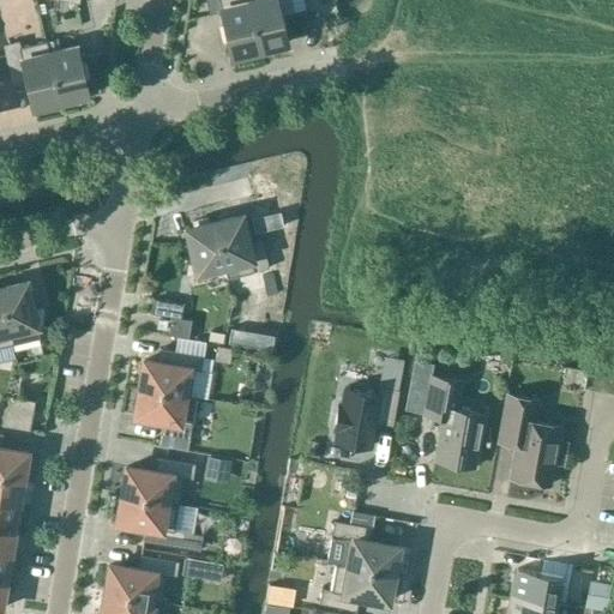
[(232,56),(260,50),(247,0),(217,0),(224,24),(217,25),(222,43),(228,41),(232,56)]
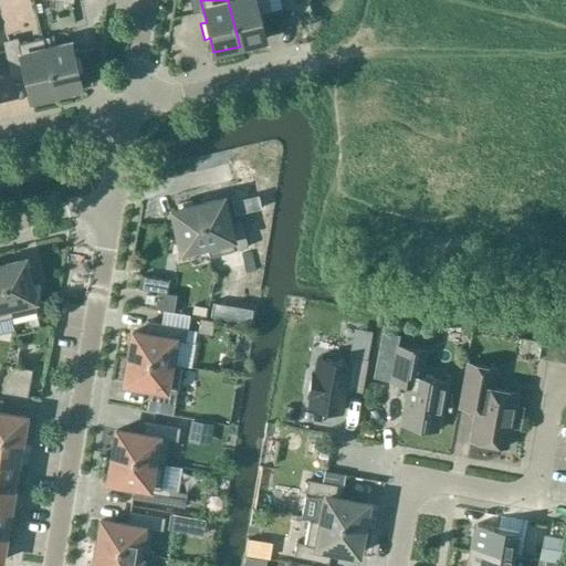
[(268,0),(228,0),(240,46),(264,40),(258,14),(271,11),(268,0)]
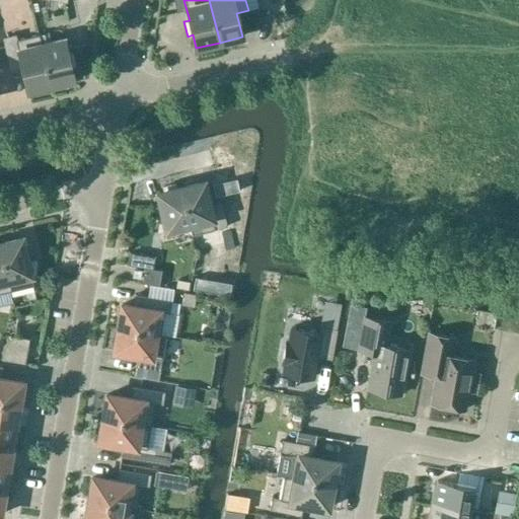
[(51,85),(42,45),(39,34),(16,40),(15,35),(3,39),(10,70),(22,67),(27,91),(51,85)]
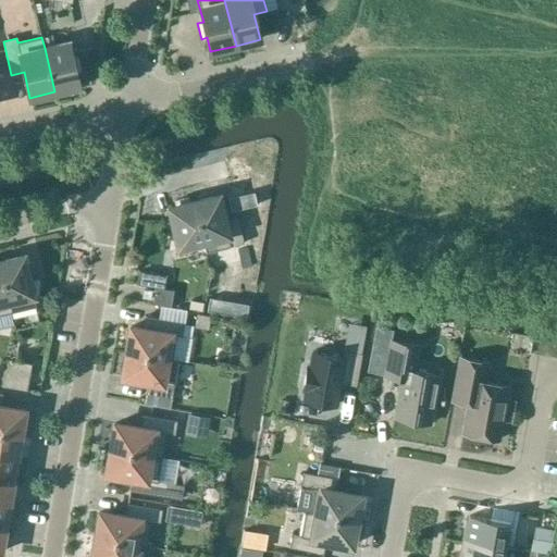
[(76,57),(72,58),(69,42),(45,48),(54,91),(59,90),(60,96),(74,93),(73,87),(79,86),(75,70),(79,70),(76,57)]
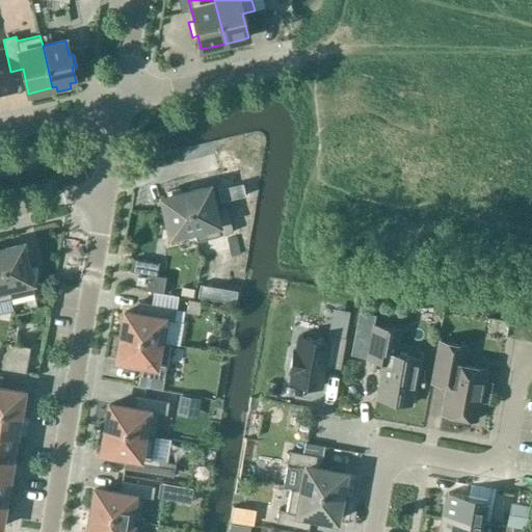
[(219,188),(222,200),(246,194),(244,183),(219,188)]
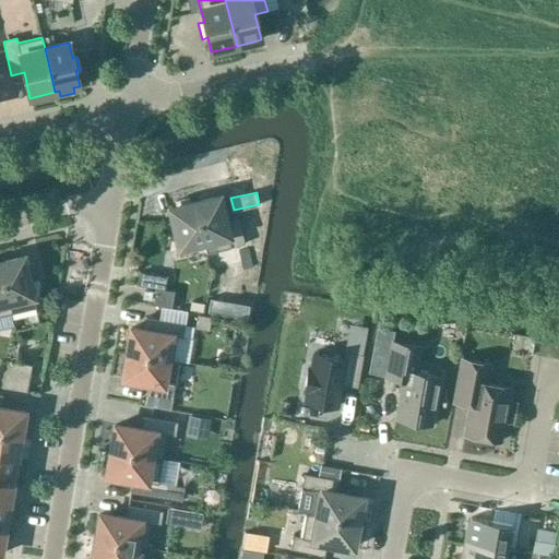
[(189,199),(175,202),(176,206),(170,209),(177,235),(171,236),(170,249),(204,241),(206,253),(245,245),(238,218),(225,222),(219,197),(190,203),(189,199)]
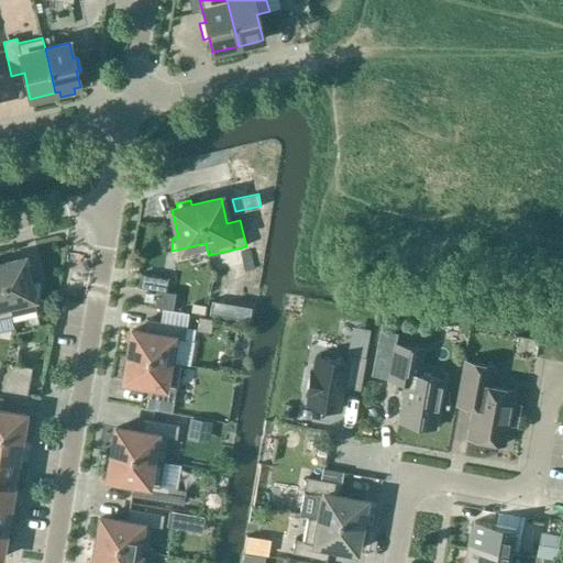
[(395,213),(393,225),(405,228),(407,216),(395,213)]
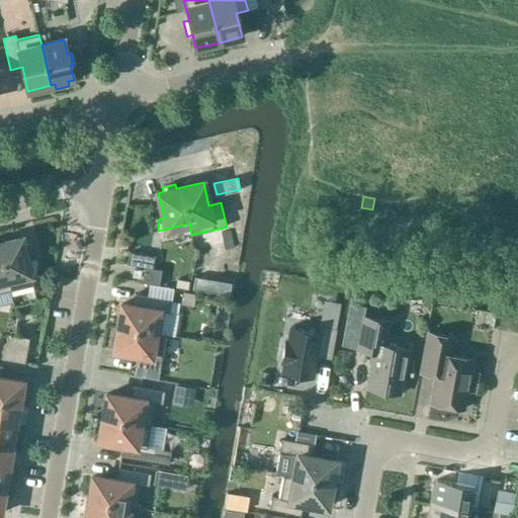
[(374,198),(372,209),(384,211),(386,200),(374,198)]
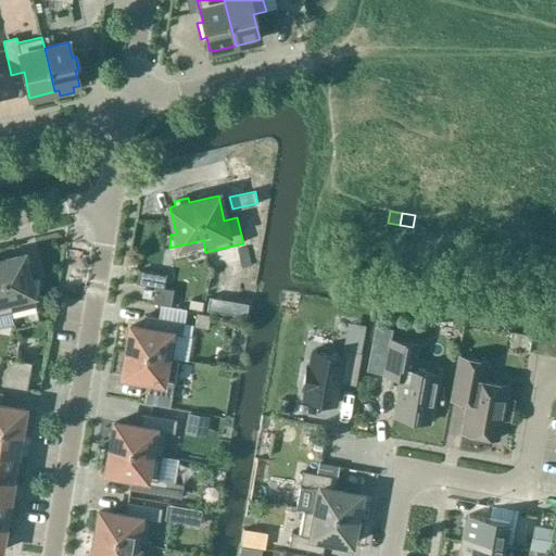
[(357,214),(355,225),(368,227),(370,216),(357,214)]
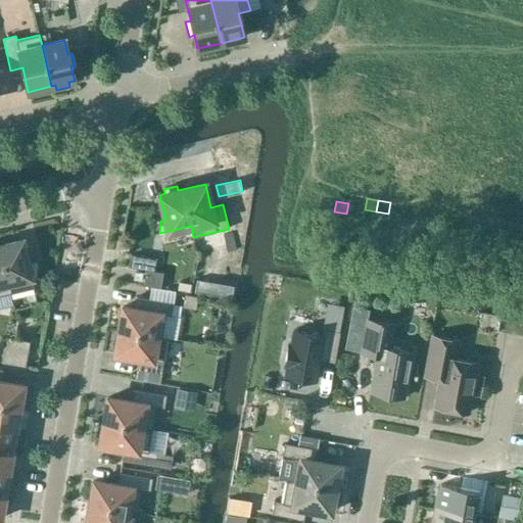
[(408,205),(406,217),(418,219),(419,207),(408,205)]
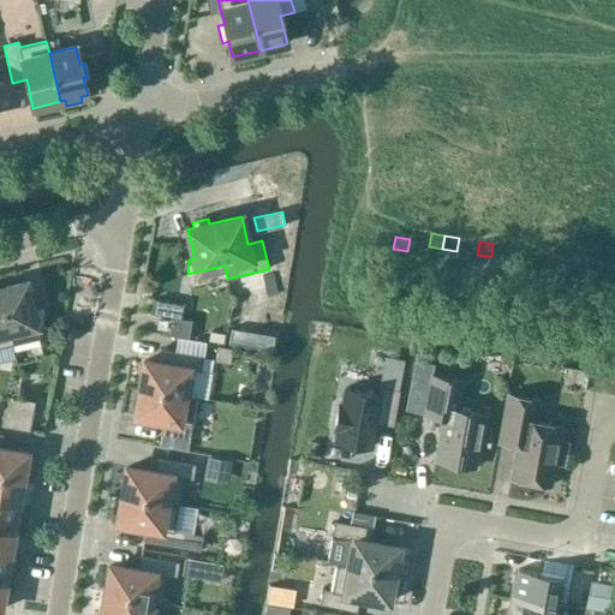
[(493,244),(491,257),(505,260),(507,246),(493,244)]
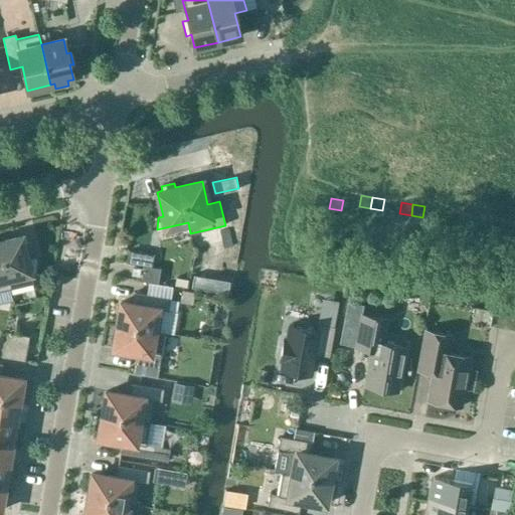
[(442,209),(440,220),(452,222),(454,211),(442,209)]
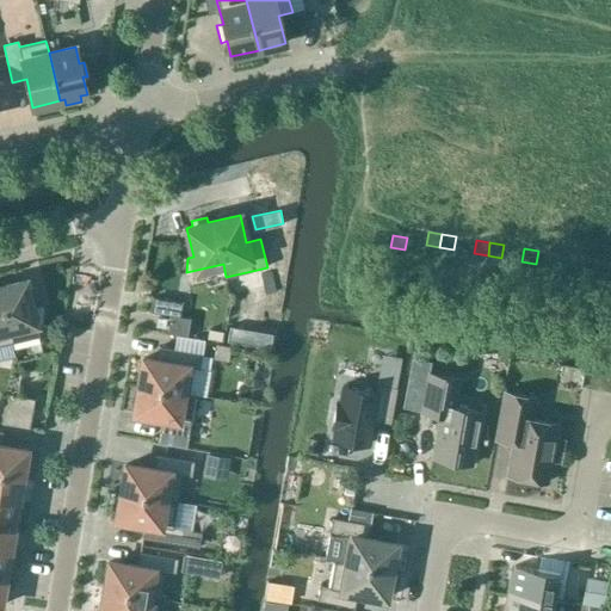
[(538,251),(536,264),(550,266),(551,253),(538,251)]
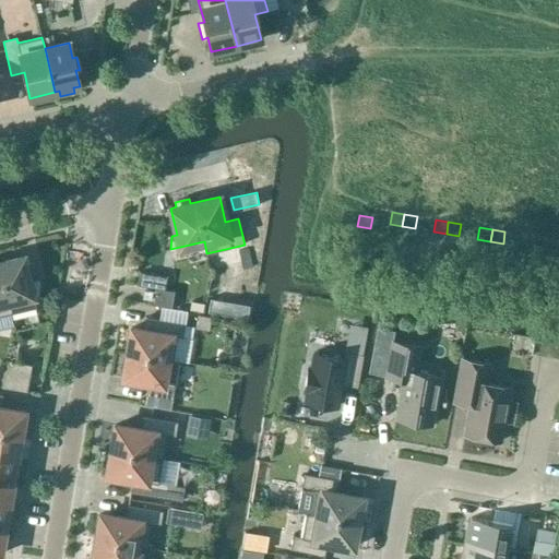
[(37,296),(39,282),(30,284),(23,257),(0,262),(0,316),(35,308),(33,297),(37,296)]
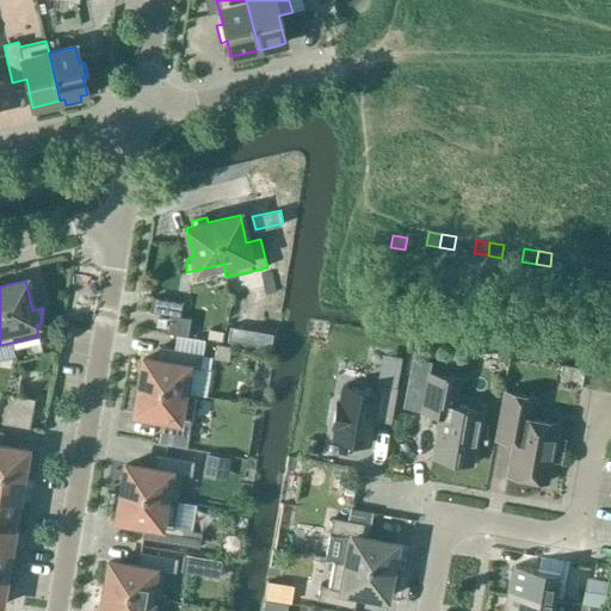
[(181,302),(154,298),(152,312),(179,315),(181,302)]
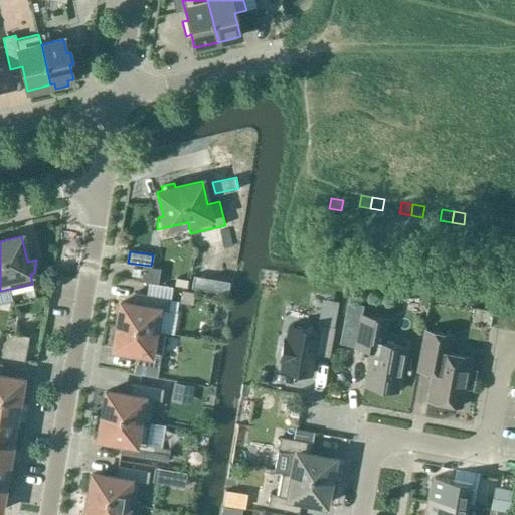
[(133,268),(132,280),(154,282),(156,270),(133,268)]
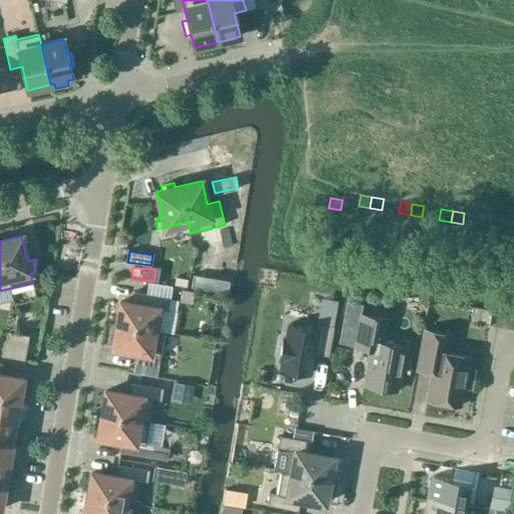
[(229,280),(194,274),(192,286),(227,292),(229,280)]
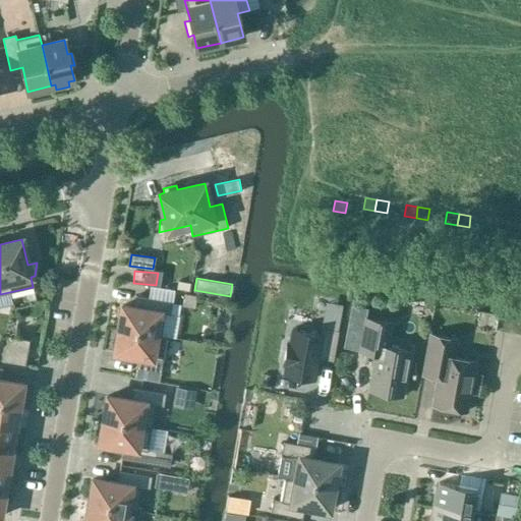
[(178,279),(176,288),(189,290),(191,282),(178,279)]
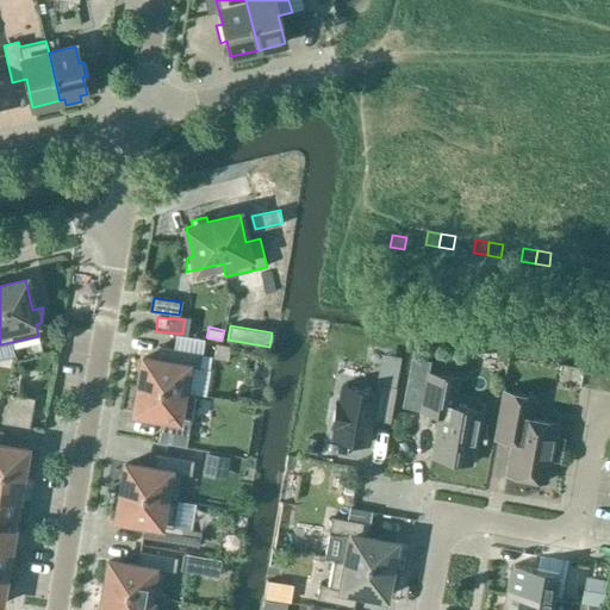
[(215,344),(212,359),(226,361),(229,347),(215,344)]
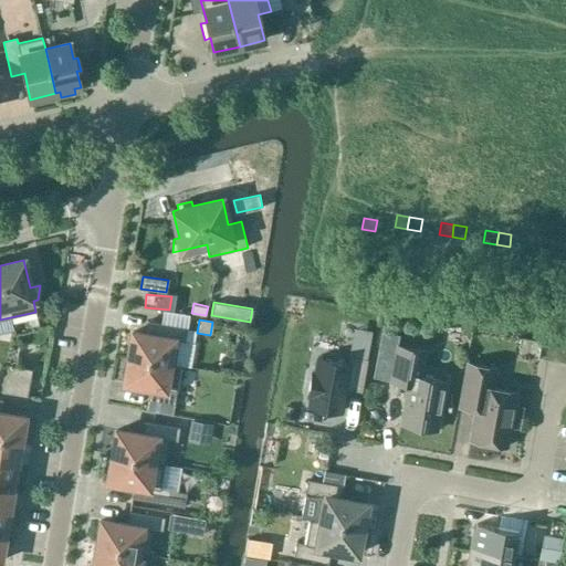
[(133,333),(128,358),(175,366),(175,365),(179,342),(185,342),(187,328),(160,324),(147,322),(145,334),(133,333)]
